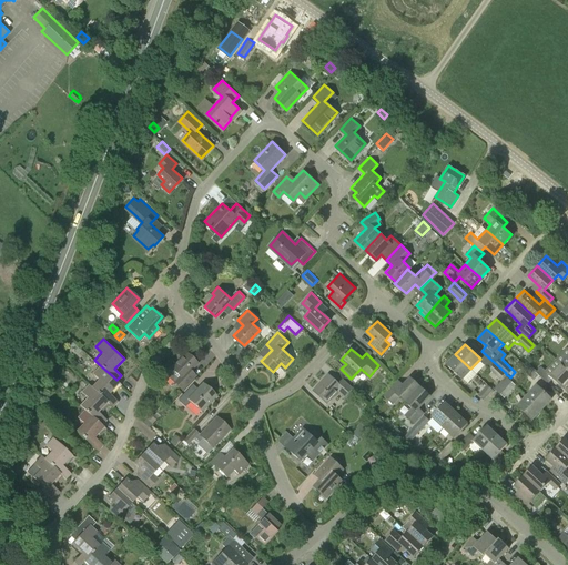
[(166,374),(176,383),(182,387),(192,376),(186,372),(196,361),(186,351),(171,367),(172,369),(166,374)]
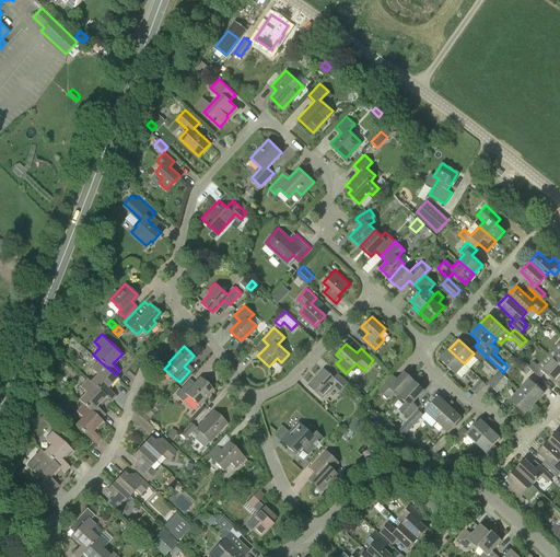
[(494,373),(499,368),(476,347),(471,351),(474,354),(494,373)]
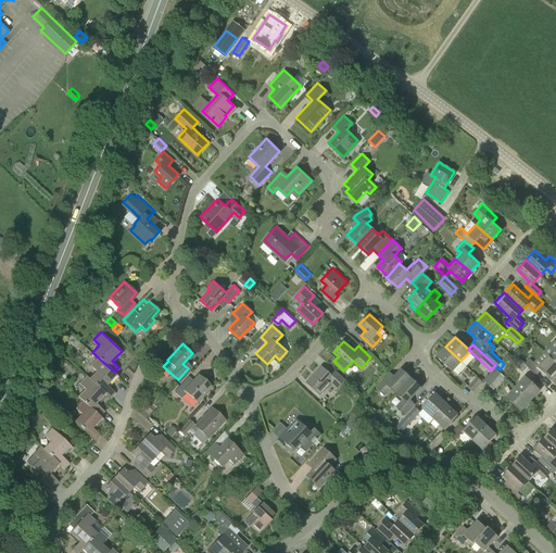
[(452,369),(460,361),(445,347),(437,355),(452,369)]
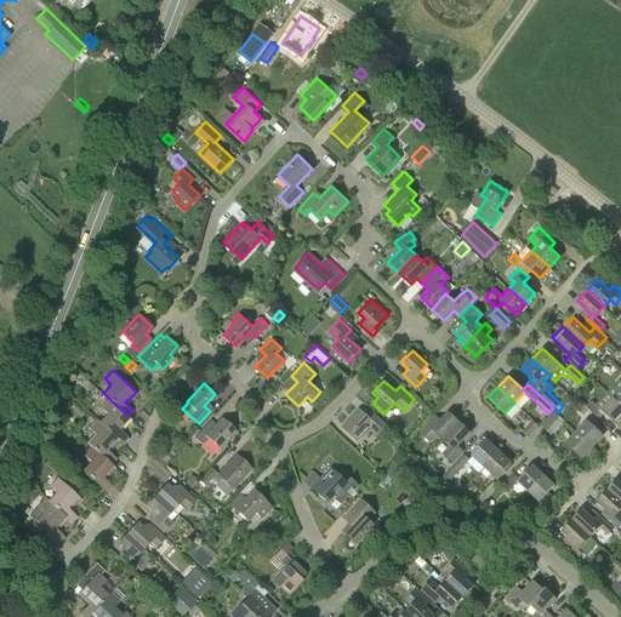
[(588,407),(586,405),(575,395),(569,401),(582,413),(588,407)]
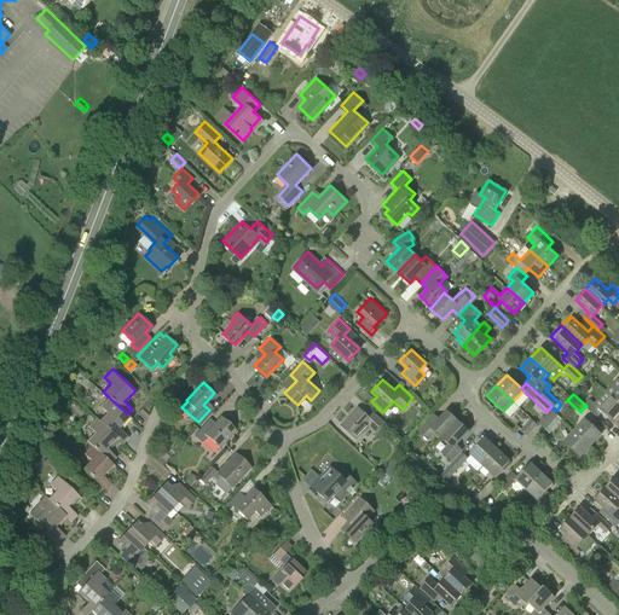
[(589,398),(584,404),(586,406),(596,416),(602,411),(614,422),(618,416),(618,401),(609,394),(599,406),(589,398)]
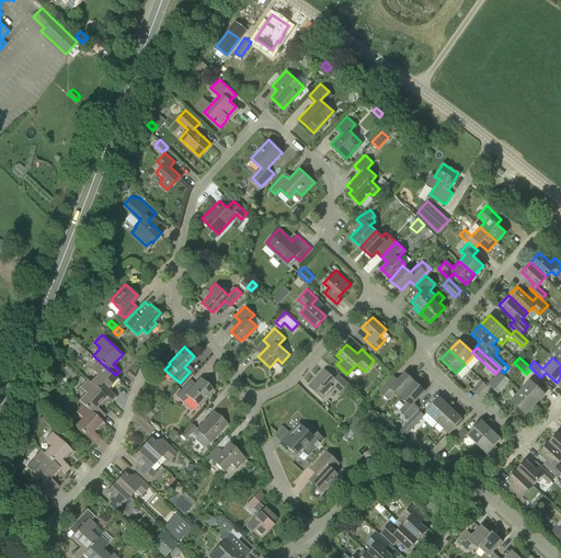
[(119,379),(115,375),(98,360),(91,367),(96,373),(90,380),(107,398),(111,401),(116,396),(110,389),(119,379)]
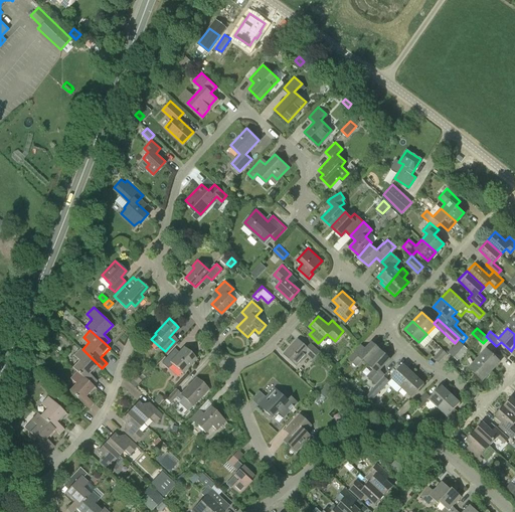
[(317,360),(323,353),(319,350),(311,342),(307,346),(298,338),(284,352),(296,363),(308,350),(314,355),(313,357),(317,360)]
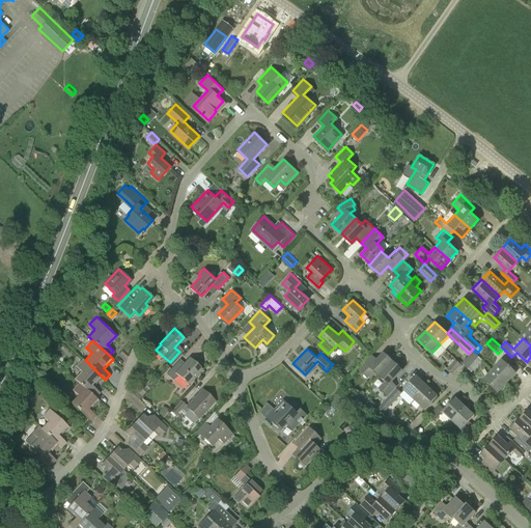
[(478,355),(473,351),(463,362),(468,366),(478,355)]
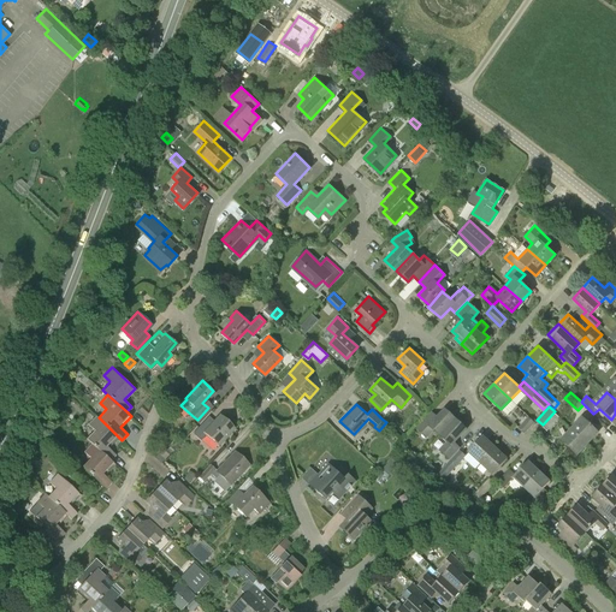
[(432,427),(439,434),(455,417),(444,408),(432,421),(426,416),(415,427),(425,435),(432,427)]
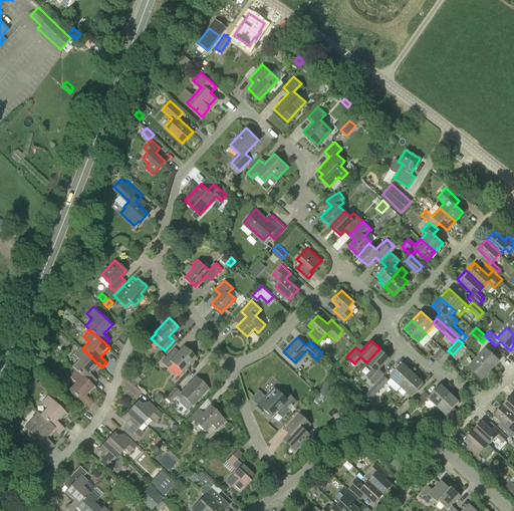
[(182,370),(196,356),(184,344),(170,359),(165,354),(161,359),(167,366),(172,361),(182,370)]
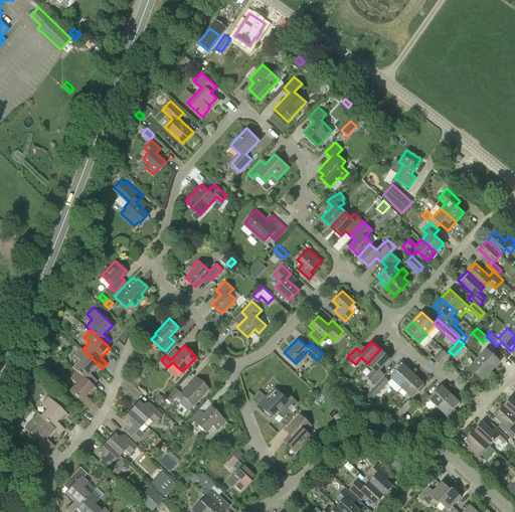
[(91,373),(99,365),(82,349),(79,346),(72,354),(78,359),(71,365),(75,369),(93,383),(97,379),(91,373)]
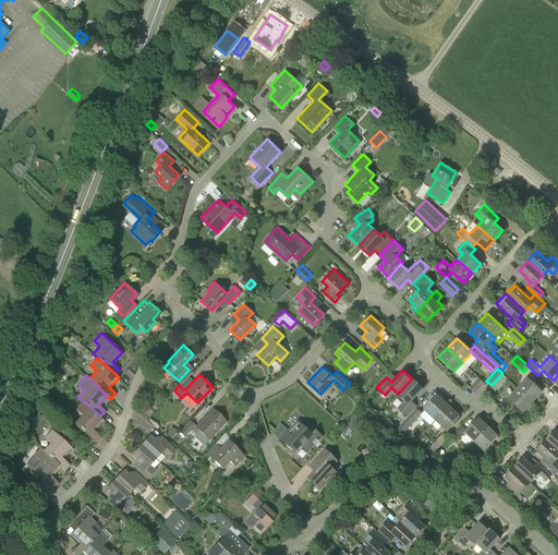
[(478,377),(470,386),(474,390),(483,382),(478,377)]
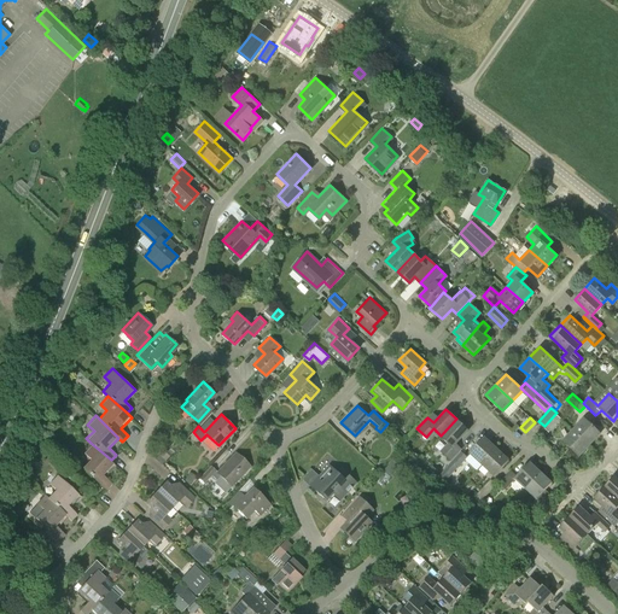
[(583,417),(573,428),(589,443),(599,432),(583,417)]
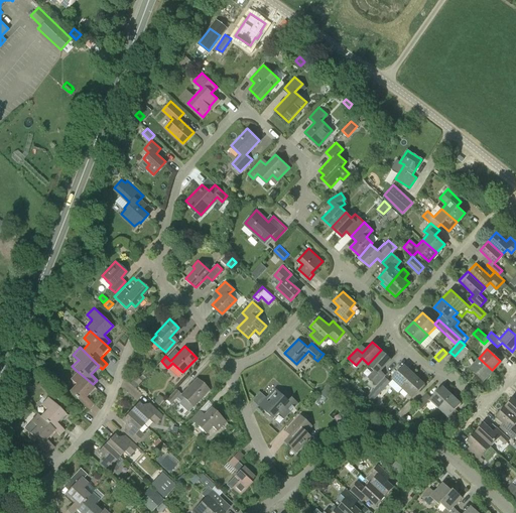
[(390,358),(381,350),(368,364),(374,369),(368,376),(375,383),(384,374),(380,370),(390,358)]
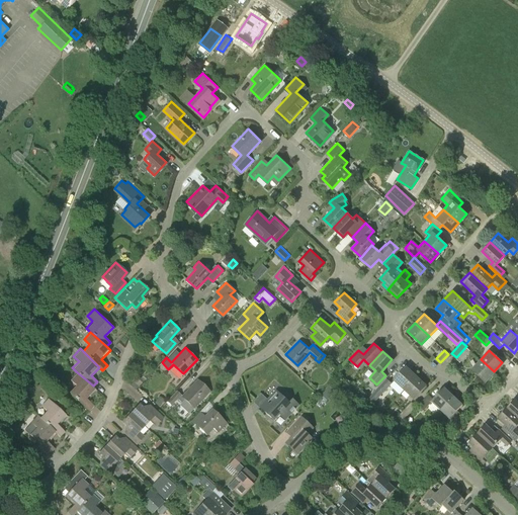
[(386,373),(398,362),(395,359),(383,370),(386,373)]
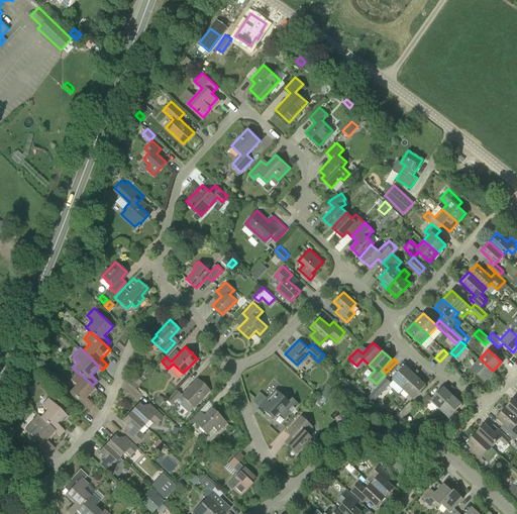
[(484,381),(493,371),(480,358),(471,369),(484,381)]
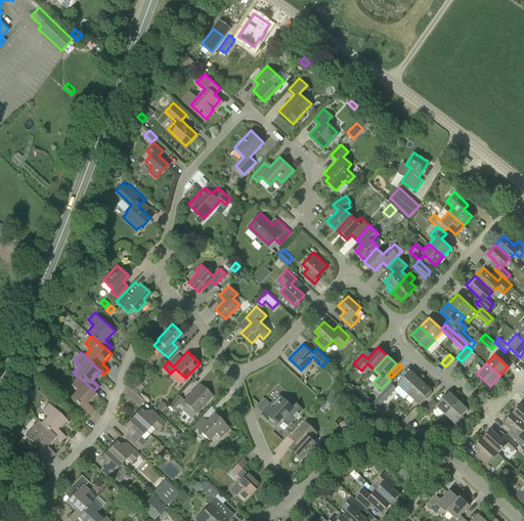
[(397,383),(408,393),(420,380),(409,371),(397,383)]
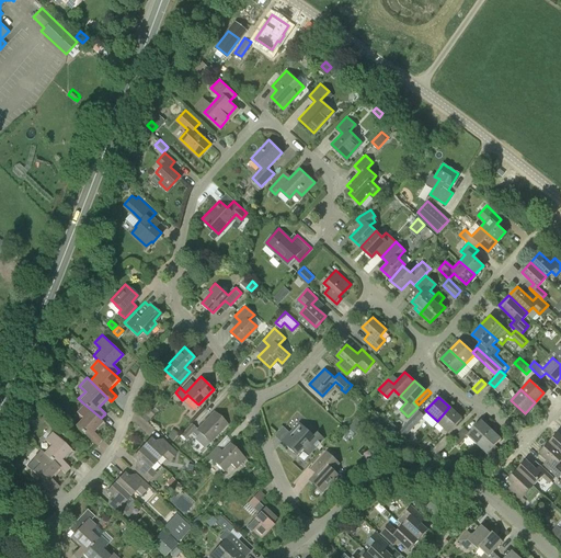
[(104,422),(101,418),(82,402),(76,410),(81,416),(75,423),(96,444),(102,439),(95,432),(104,422)]
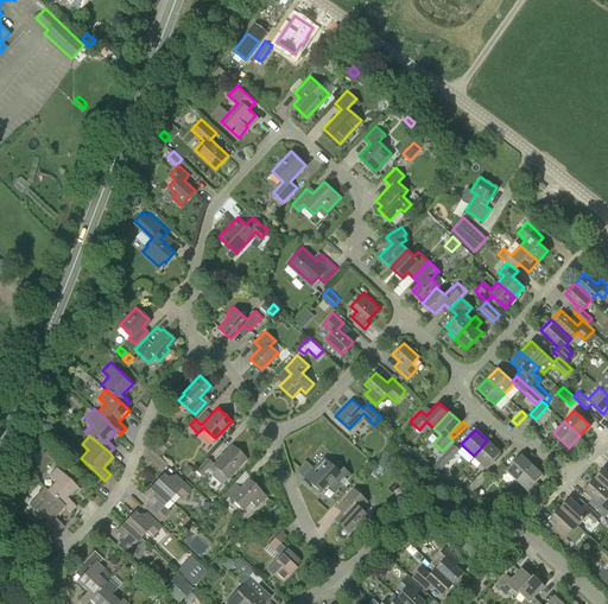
[(162,439),(156,445),(163,452),(170,444),(165,440),(165,442),(162,439)]
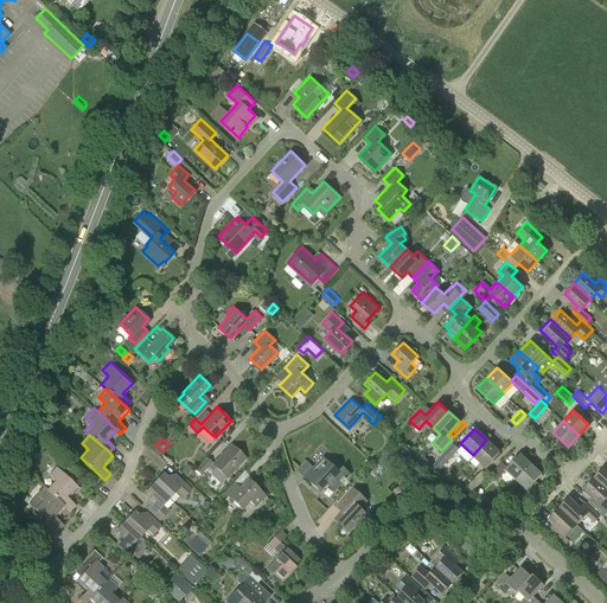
[(499,451),(486,440),(473,455),(485,466),(499,451)]
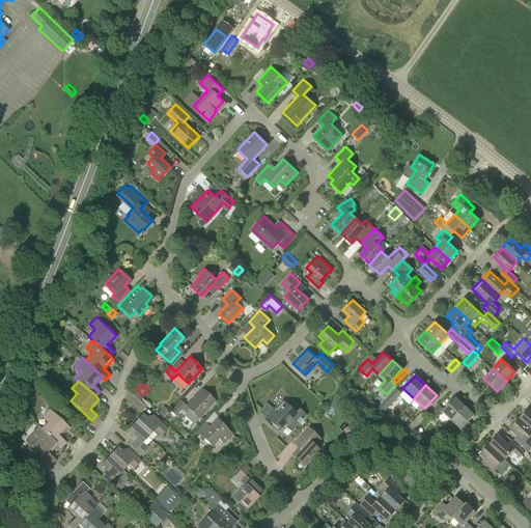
[(389,405),(400,392),(395,387),(384,399),(389,405)]
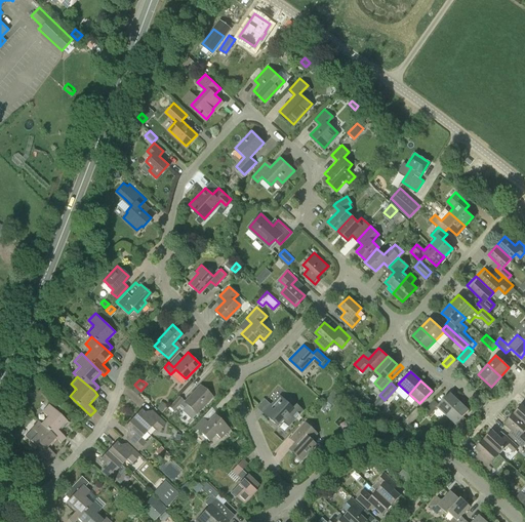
[(182,408),(192,417),(212,395),(200,384),(185,400),(178,395),(169,405),(173,409),(179,403),(184,407),(182,408)]
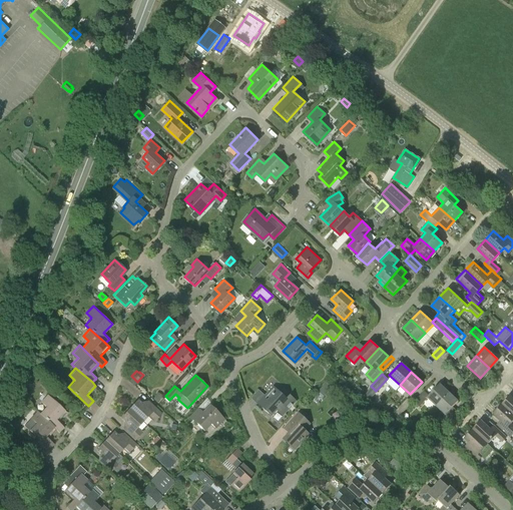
[(326,381),(320,388),(326,393),(332,386),(326,381)]
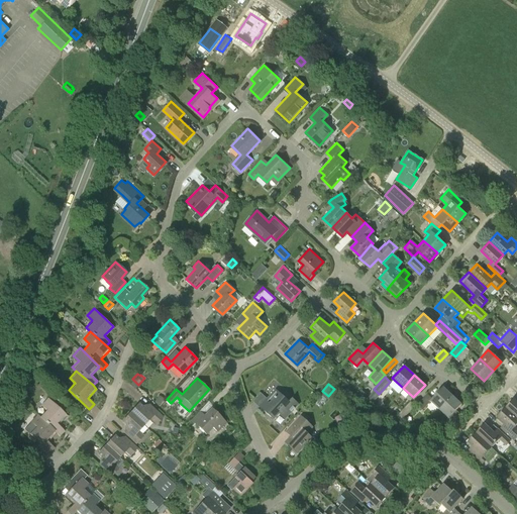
[(430,400),(439,408),(451,394),(442,386),(432,397),(427,393),(416,404),(421,409),(430,400)]
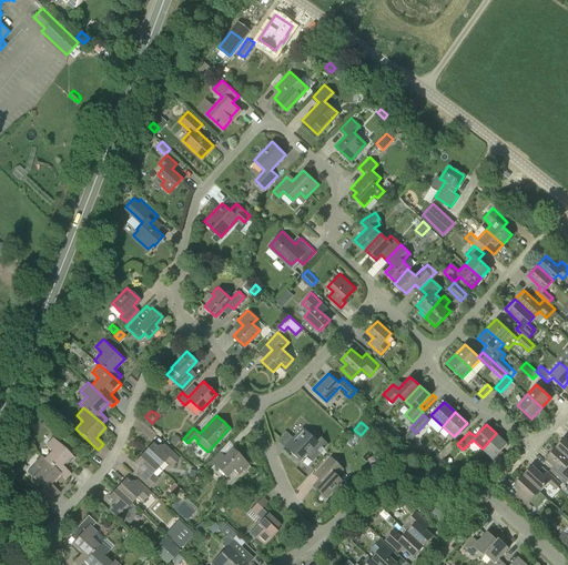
[(303,426),(294,435),(285,445),(301,458),(308,450),(314,455),(327,442),(321,436),(317,440),(303,426)]
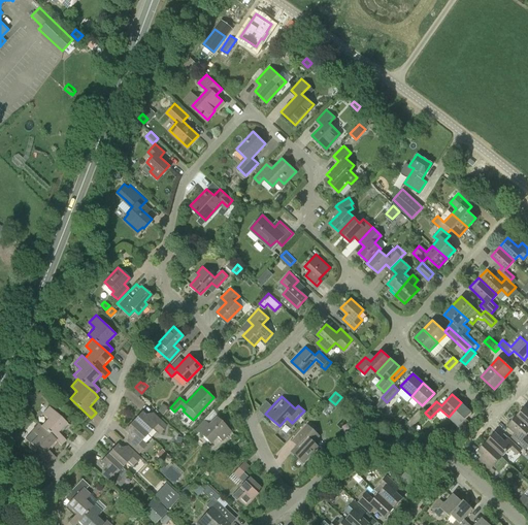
[(370,397),(365,403),(370,408),(376,402),(370,397)]
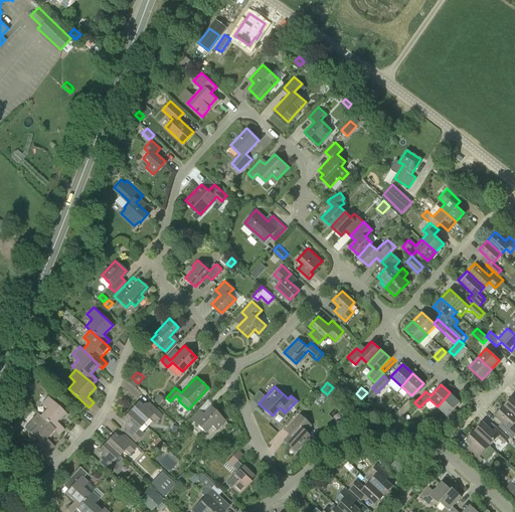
[(154,399),(158,402),(162,395),(158,392),(154,399)]
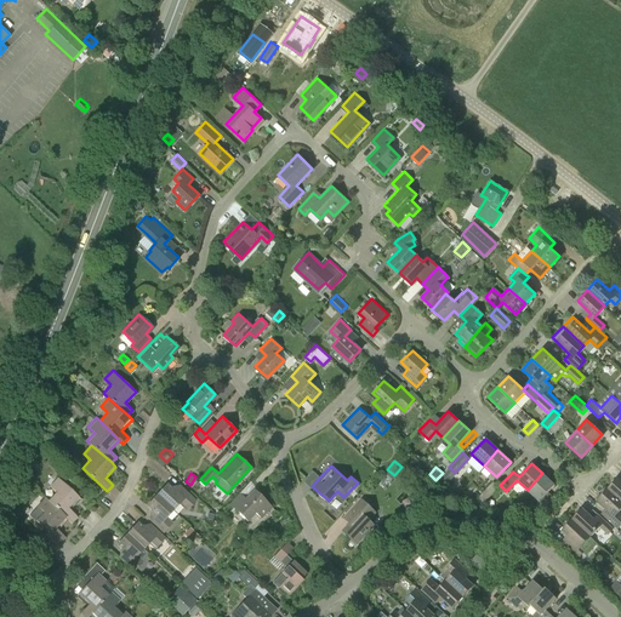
[(553,484),(542,473),(528,490),(539,500),(531,507),(537,513),(550,500),(543,493),(553,484)]
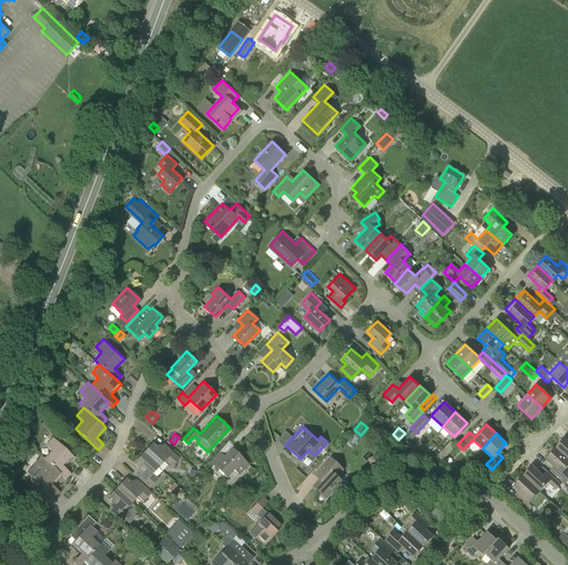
[(44,457),(60,472),(60,473),(66,477),(71,472),(64,465),(73,455),(52,435),(44,443),(51,450),(44,457)]
